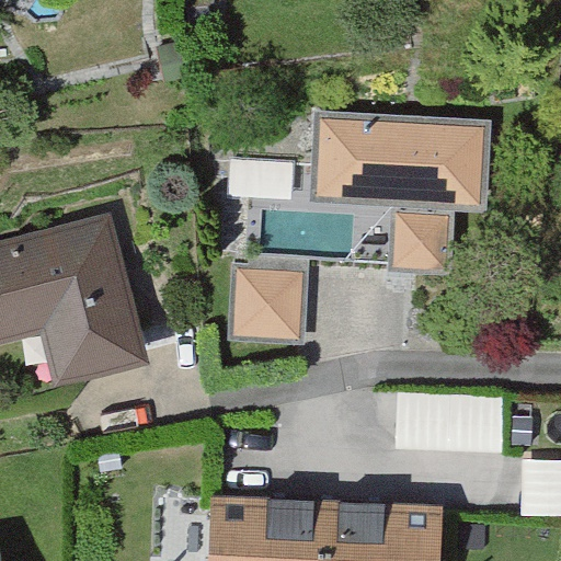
[(485,127),(323,124),(322,195),(396,197),(395,271),(447,272),(448,201),(483,201),(485,127)]
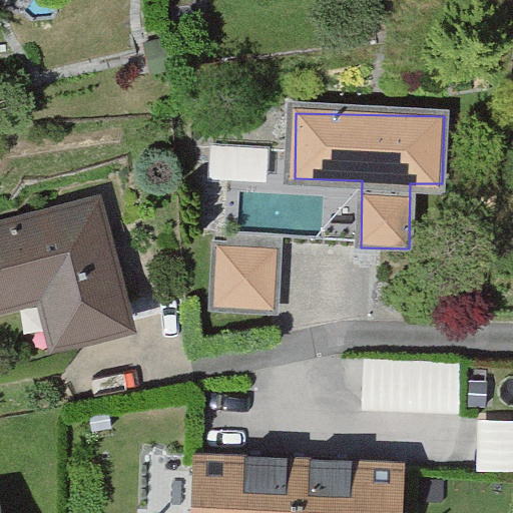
[(103,206),(0,232),(0,311),(44,301),(55,347),(133,327),(103,206)]
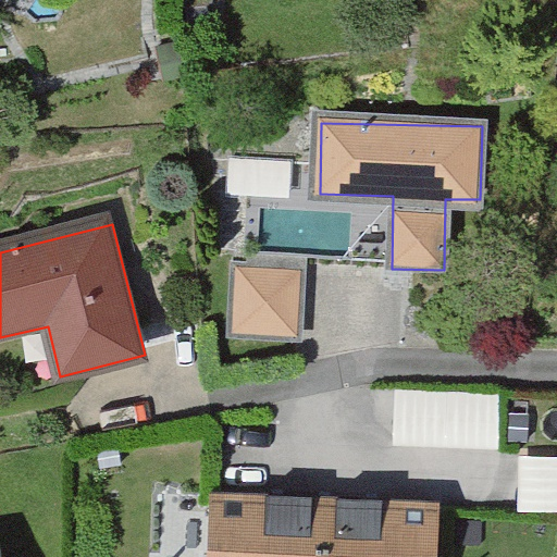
[(300,279),(240,276),(238,338),(298,341),(300,279)]
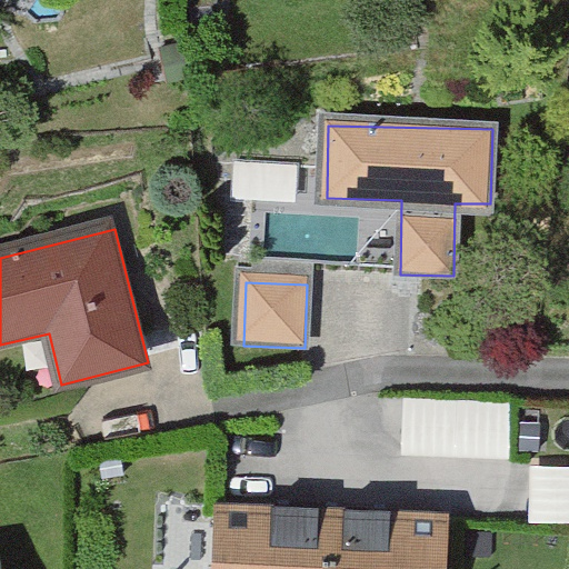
[(466,453),(467,399),(403,397),(401,452),(466,453)]
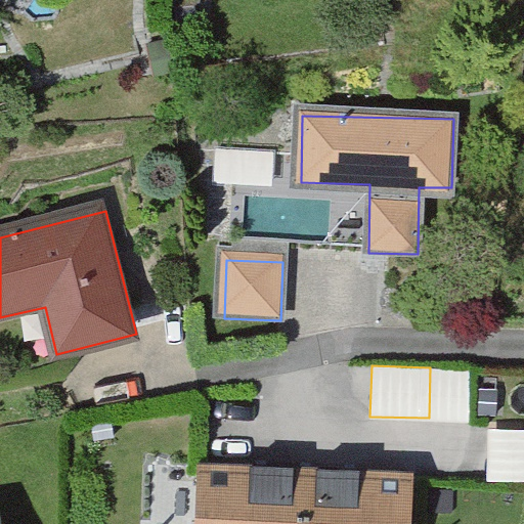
[(468,421),(470,372),(432,369),(430,420),(468,421)]
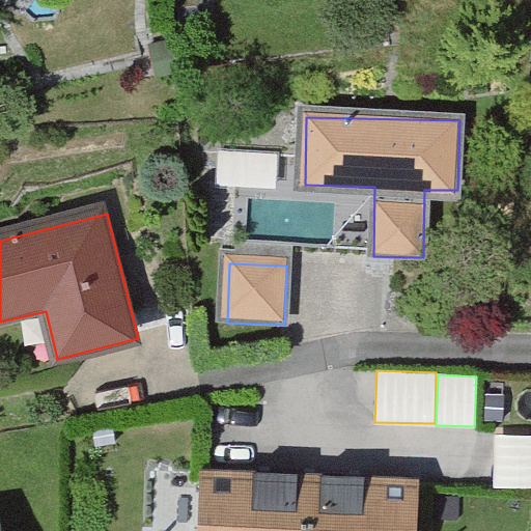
[(492,485),(530,486),(530,434),(494,432),(492,485)]
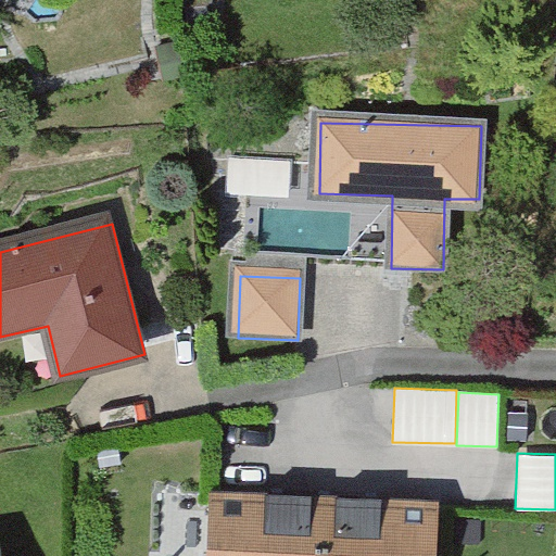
[(434,555),(437,508),(223,502),(220,555),(434,555)]
